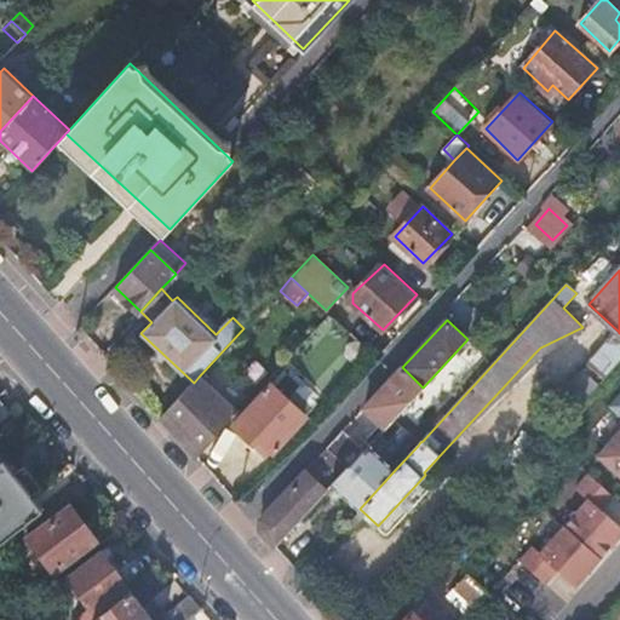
[(619,359),(619,333),(619,332),(587,363),(603,378),(619,359)]
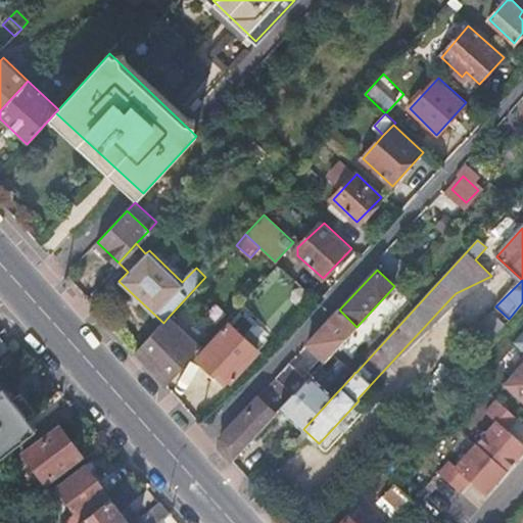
[(394,288),(386,296),(399,308),(408,300),(394,288)]
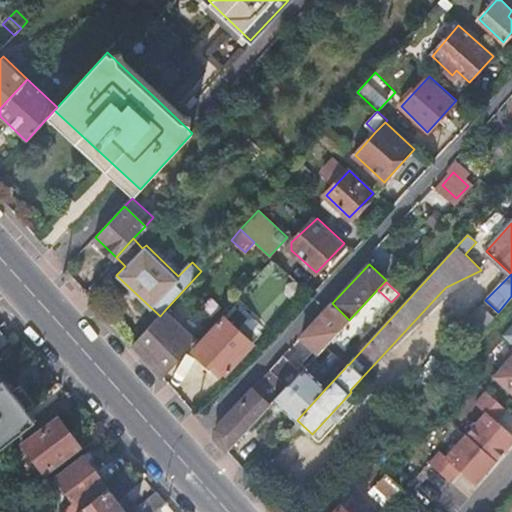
[(349,320),(332,303),(306,331),(324,348),(326,345),(349,320)]
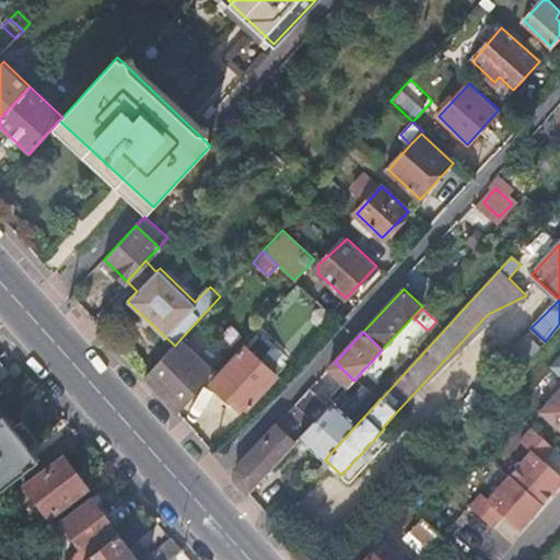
[(501,362),(515,373),(538,348),(524,336),(501,362)]
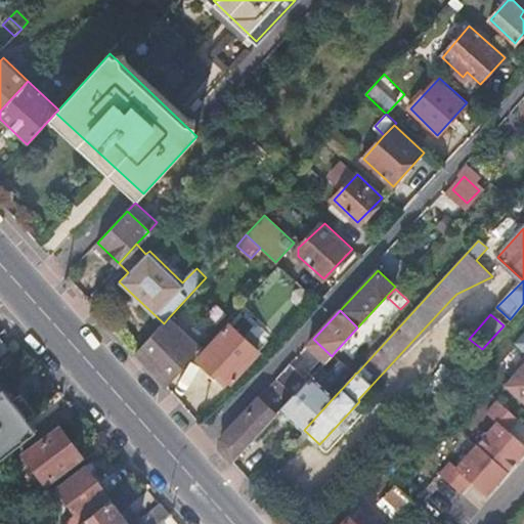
[(164,323),(136,352),(149,367),(168,387),(202,349),(168,318),(164,323)]
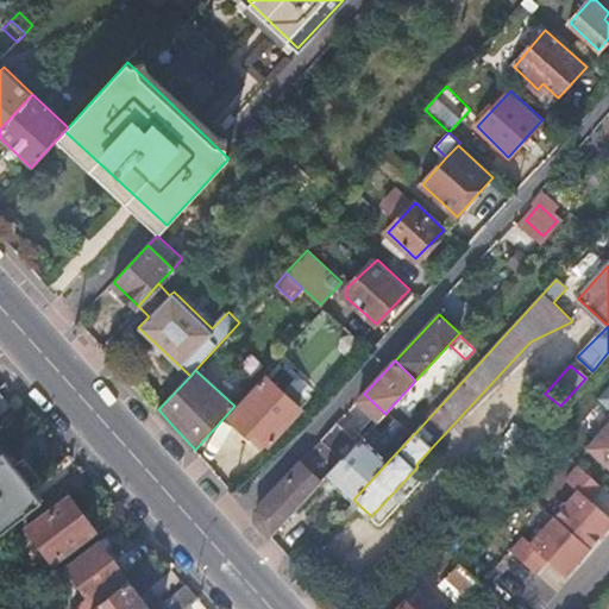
[(232,416),(250,434),(256,429),(269,443),(301,409),(269,378),(232,416)]
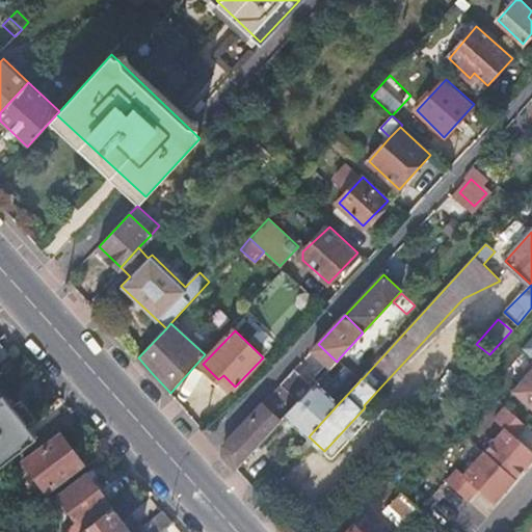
[(531,407),(531,361),(516,378),(521,382),(513,391),(531,407)]
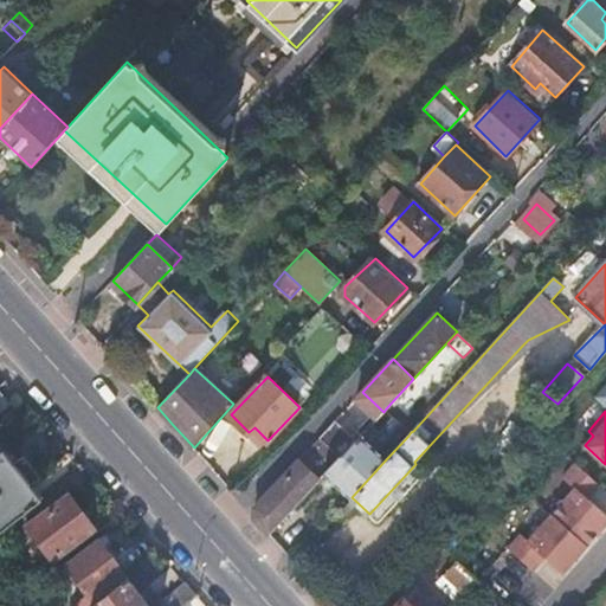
[(360,437),(356,440),(342,457),(326,474),(352,497),(387,458),(408,436),(411,432),(394,417),(380,431),(372,424),(366,431),(360,437)]
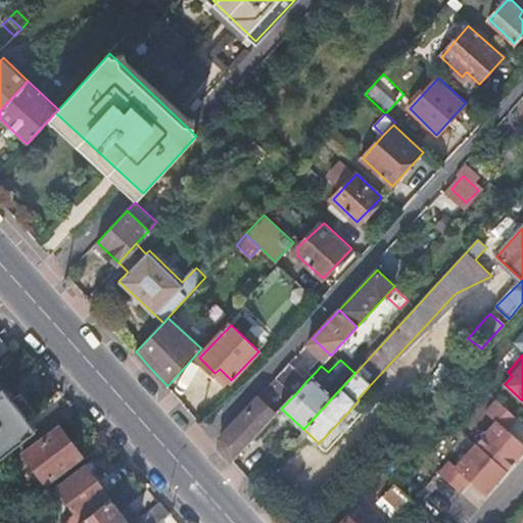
[(307,380),(289,364),(277,377),(295,394),(307,380)]
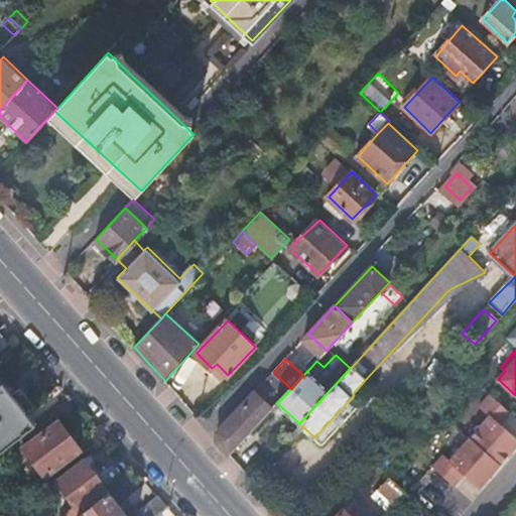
[(416,389),(425,398),(449,372),(436,361),(419,379),(420,386),(416,389)]
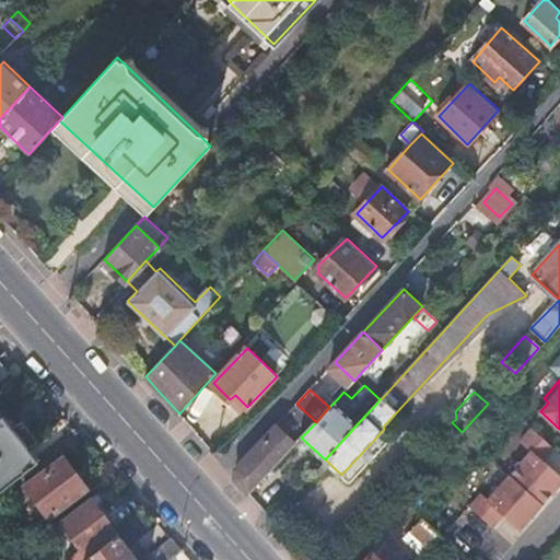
[(235,395),(230,399),(243,412),(247,407),(235,395)]
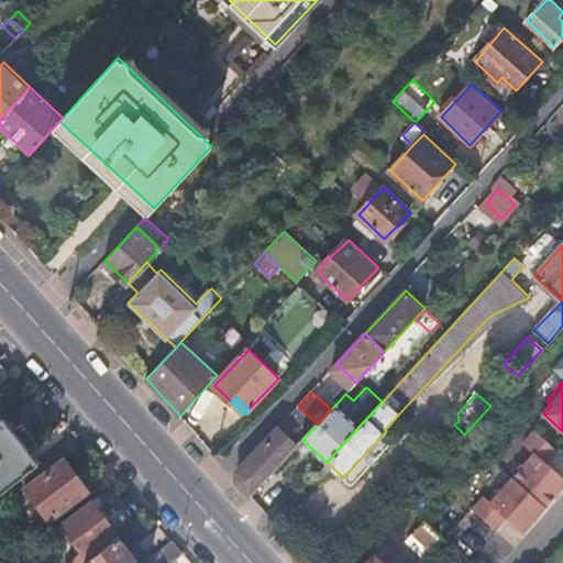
[(318,424),(298,406),(278,426),(298,445),(302,440),(318,424)]
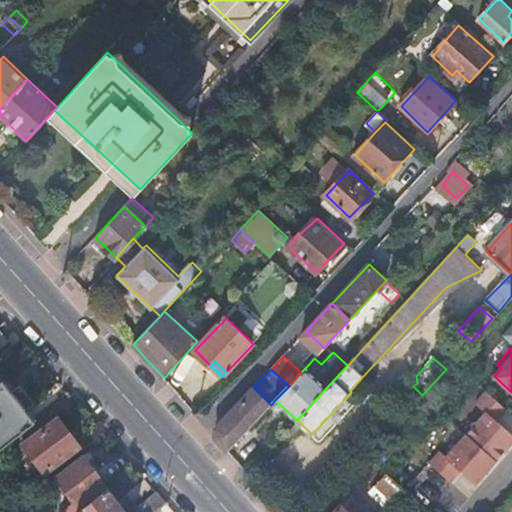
[(0,446),(31,422),(16,403),(0,383),(0,446)]
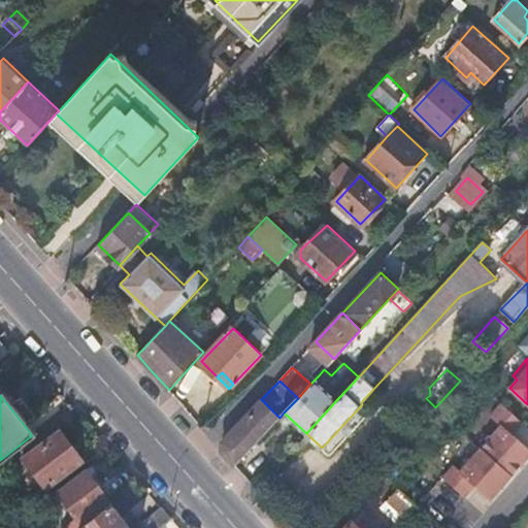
[(279,418),(261,399),(222,441),(222,452),(229,459),(235,466),(279,418)]
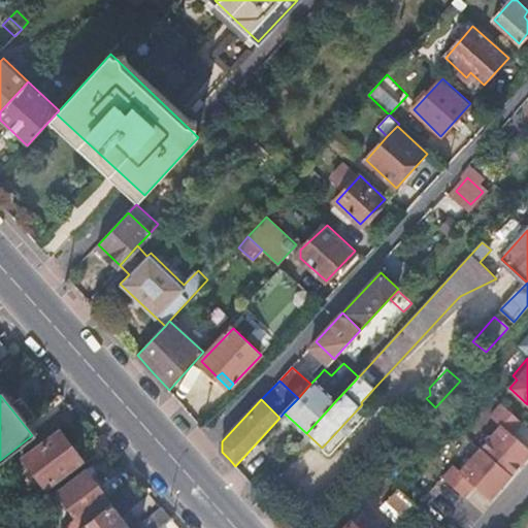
[(481,448),(510,474),(527,455),(527,448),(512,433),(522,422),(501,403),(490,416),(500,425),(481,448)]
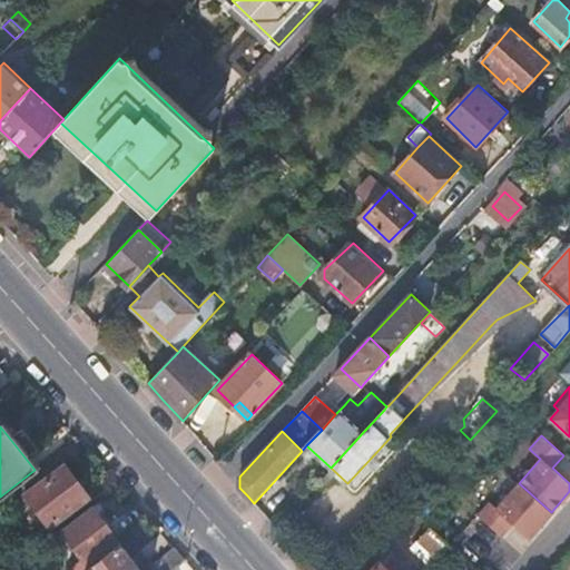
[(21,498),(45,529),(82,499),(60,468),(21,498)]
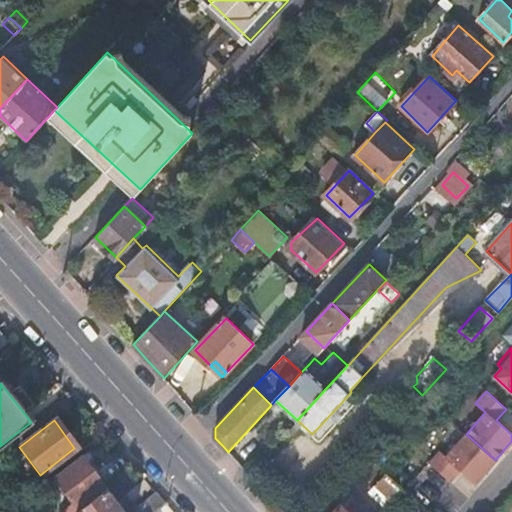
[(495,460),(466,434),(446,457),(436,448),(425,460),(447,480),(458,468),(474,483),(495,460)]
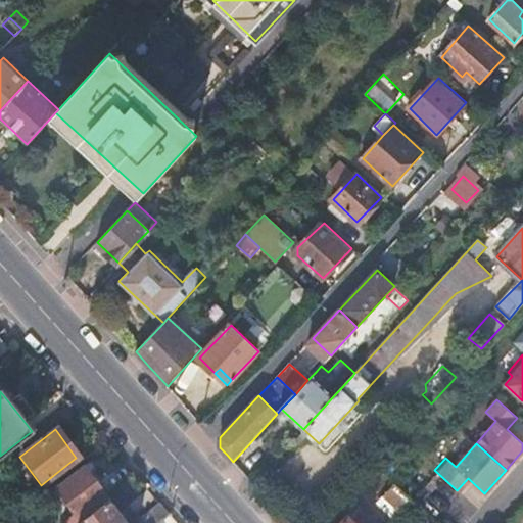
[(81,468),(53,488),(72,514),(61,522),(77,522),(105,501),(81,468)]
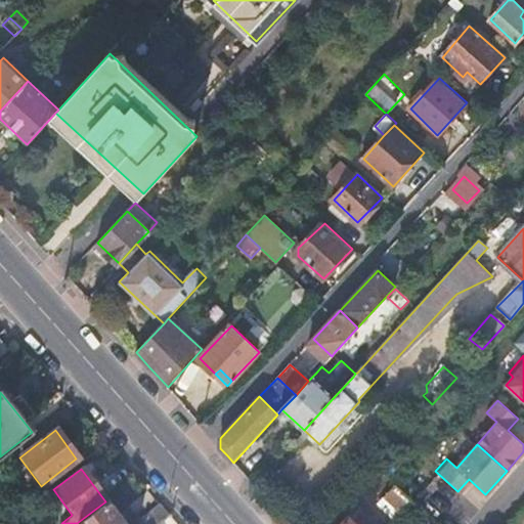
[(396,521),(412,503),(395,486),(379,505),(396,521)]
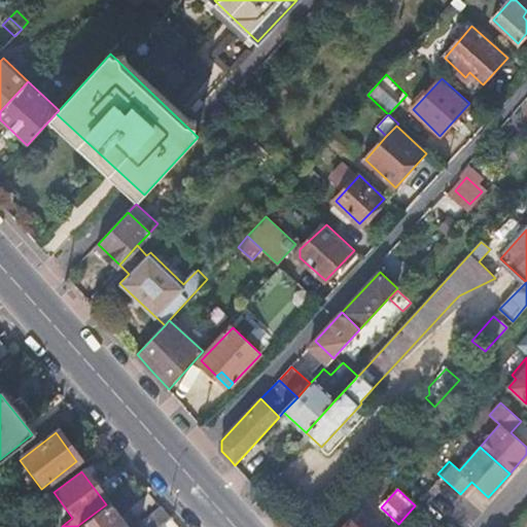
[(124,526),(106,504),(77,526),(124,526)]
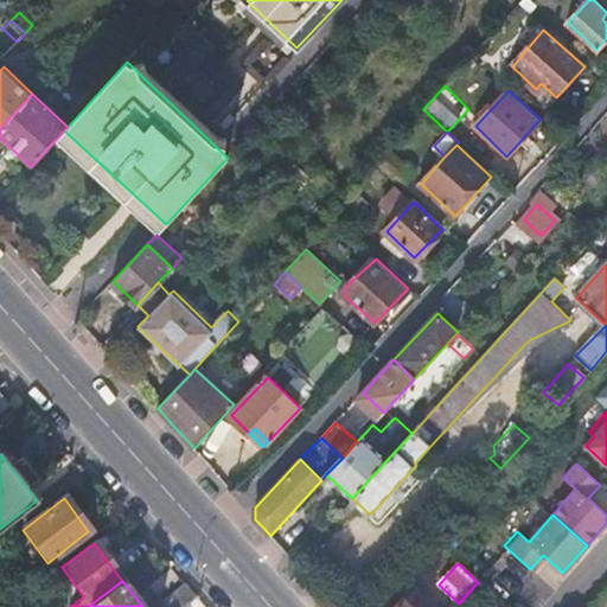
[(164,606),(179,606),(193,595),(184,585),(161,602),(164,606)]
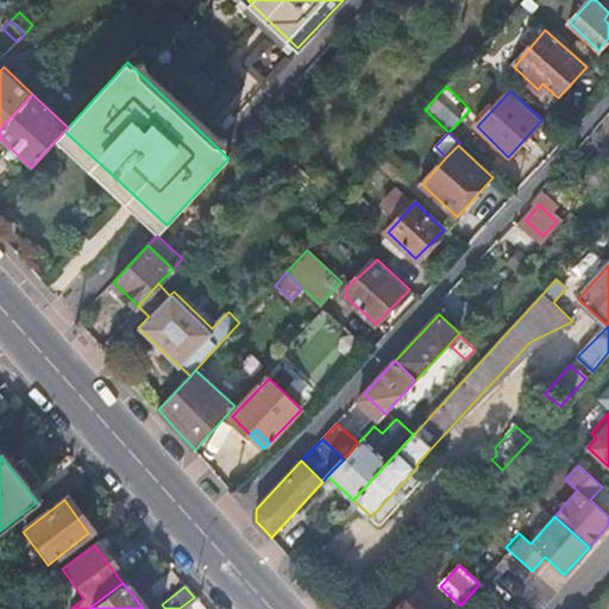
[(414,591),(396,608),(426,608),(429,607),(414,591)]
